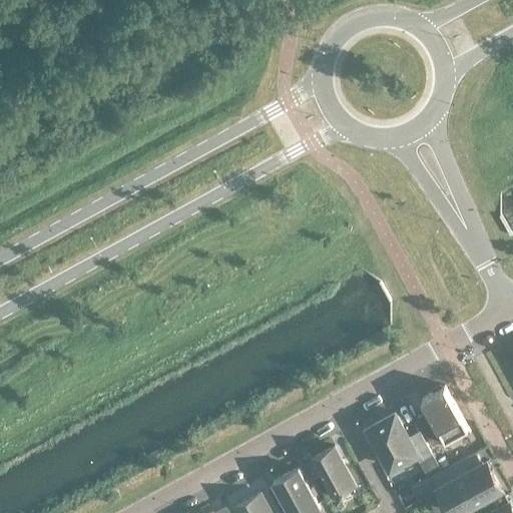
[(434,391),(422,398),(428,410),(417,417),(432,445),(444,438),(447,444),(470,432),(445,385),(441,387),(440,387),(440,388),(435,391),(434,390),(434,391)]
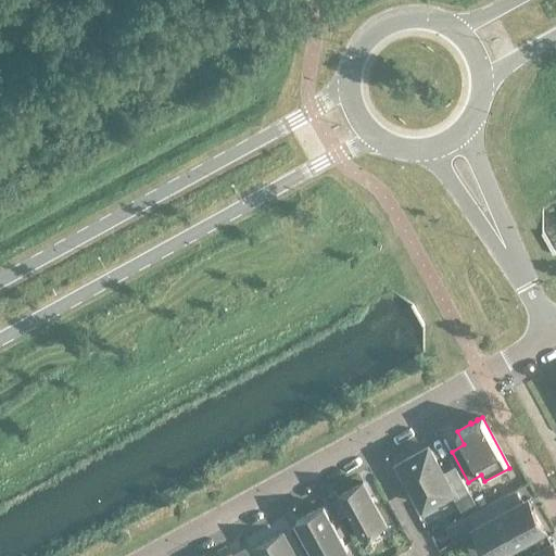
[(428,447),(399,463),(422,506),(451,492),(454,500),(468,492),(454,467),(442,474),(428,447)]
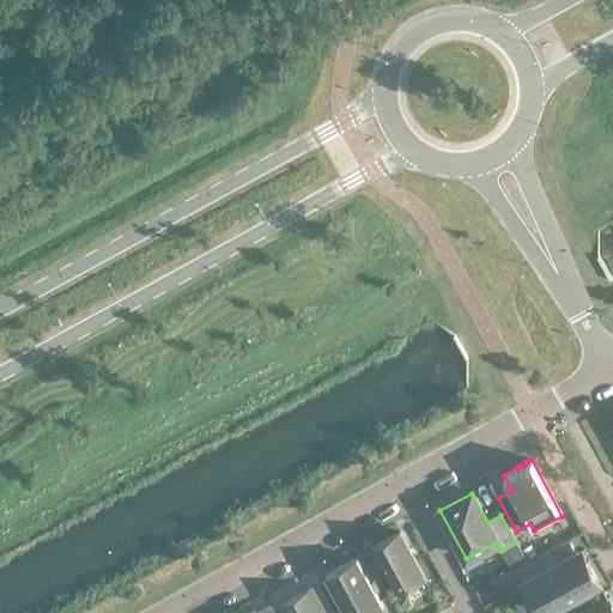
[(399,533),(372,547),(398,594),(425,578),(399,533)]
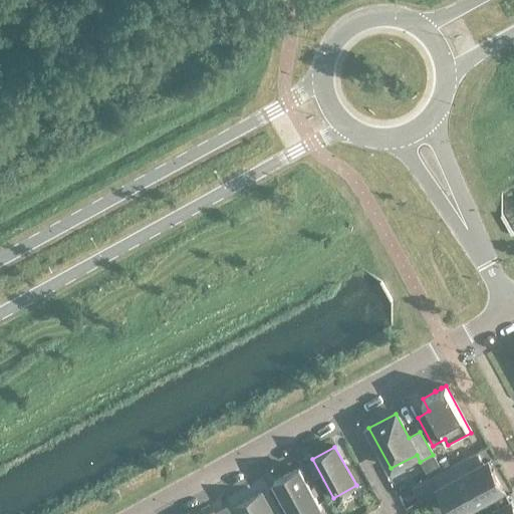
[(476,453),(412,488),(412,489),(434,477),(453,513),(455,513),(502,489),(487,462),(483,464),(476,453)]
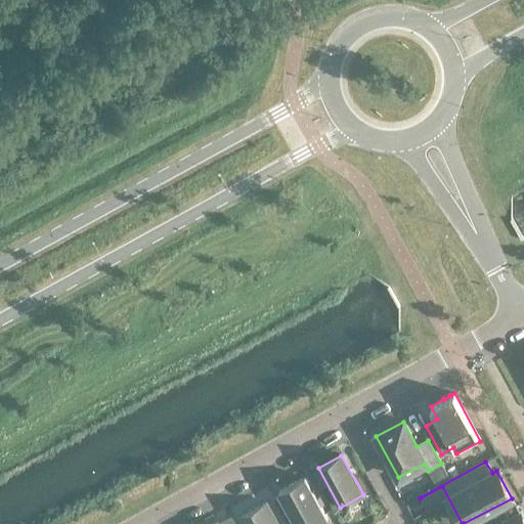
[(287,523),(330,523),(305,477),(278,491),(280,495),(273,499),(287,523)]
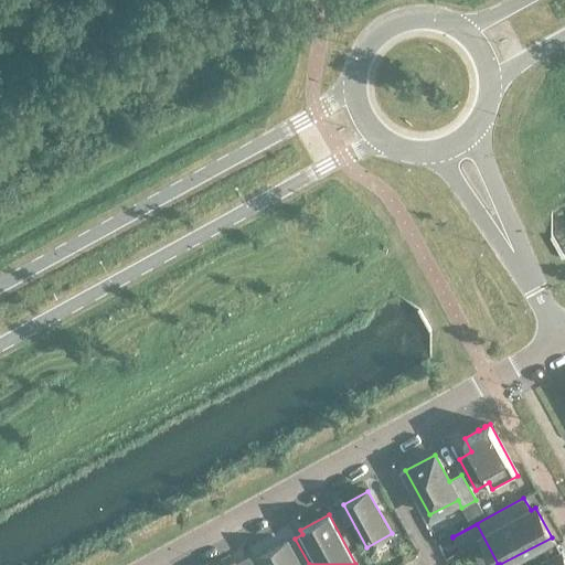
[(299,564),(287,542),(259,557),(263,564),(299,564)]
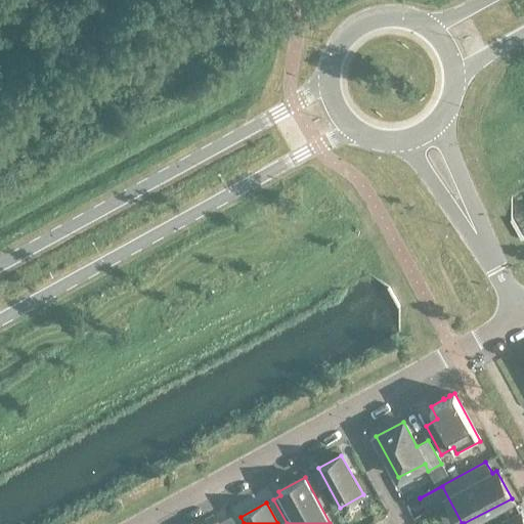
[(523,523),(523,521),(521,515),(504,523),(483,523),(482,523),(523,523)]
